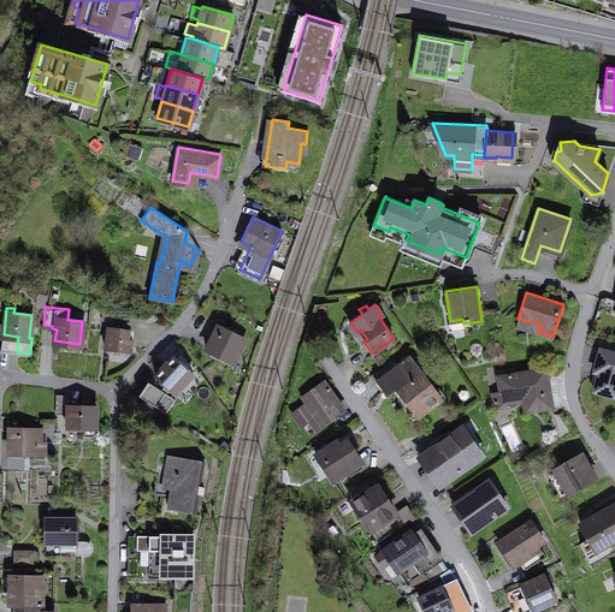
[(246,336),(218,322),(206,348),(230,358),(235,348),(238,349),(246,336)]
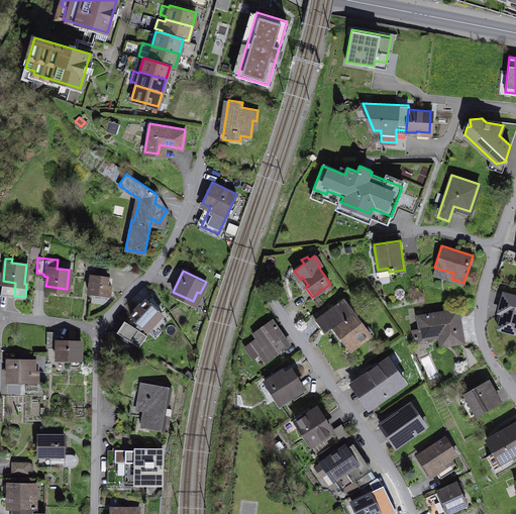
[(108,276),(90,274),(88,292),(109,294),(111,284),(107,284),(108,276)]
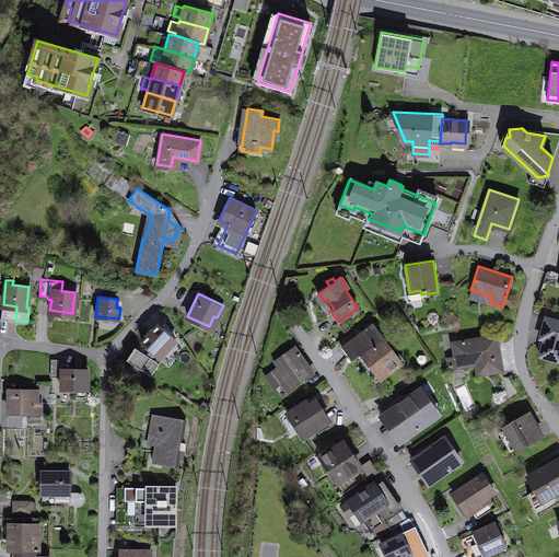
[(558,359),(558,318),(545,315),(539,336),(544,338),(539,355),(558,359)]
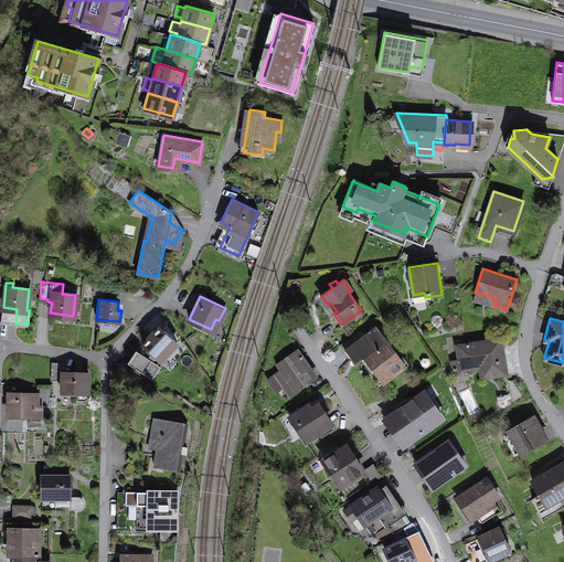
[(176,333),(166,319),(155,332),(152,330),(147,337),(149,338),(142,345),(138,351),(135,349),(127,362),(144,373),(155,357),(161,361),(177,343),(171,338),(176,333)]
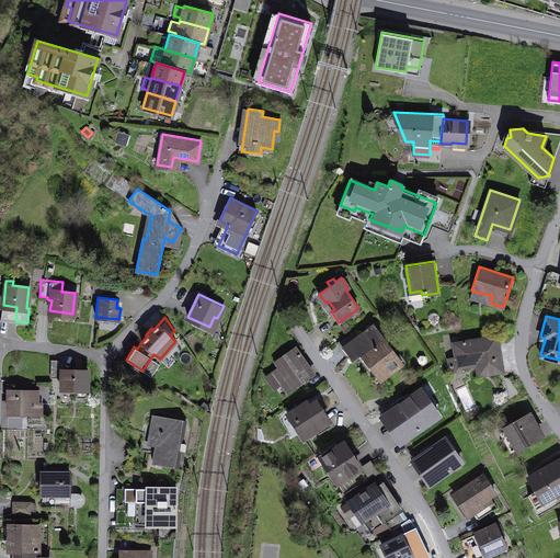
[(352,329),(336,341),(347,356),(355,351),(358,355),(362,352),(372,366),(367,369),(376,380),(400,362),(380,337),(378,339),(368,326),(356,336),(352,329)]
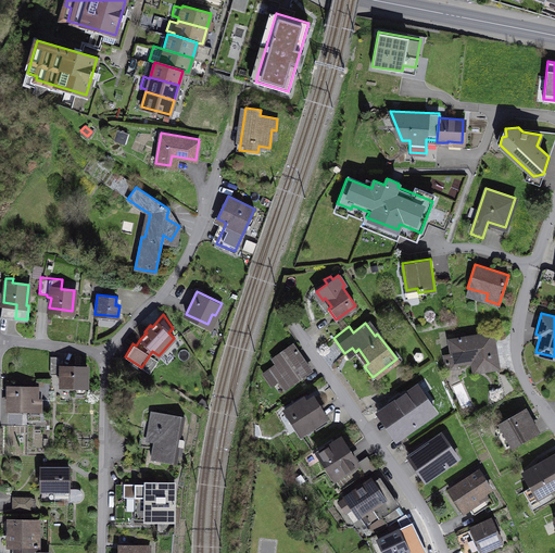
[(482,334),(450,338),(452,353),(444,354),(445,361),(453,360),(453,363),(480,359),(481,368),(497,366),(493,336),(482,337),(482,334)]
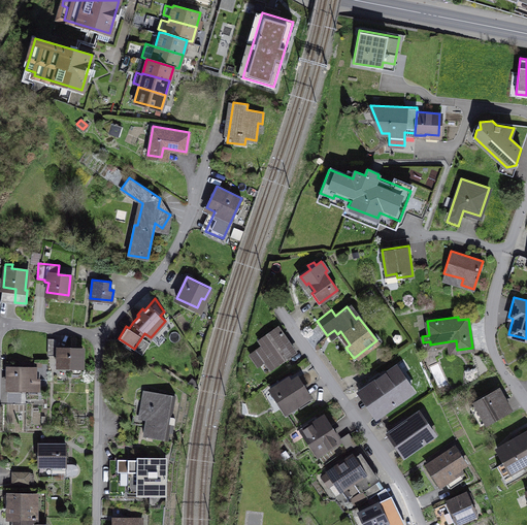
[(263,343),(250,353),(258,364),(267,357),(273,365),(294,351),(282,333),(283,332),(277,326),(260,338),(263,343)]
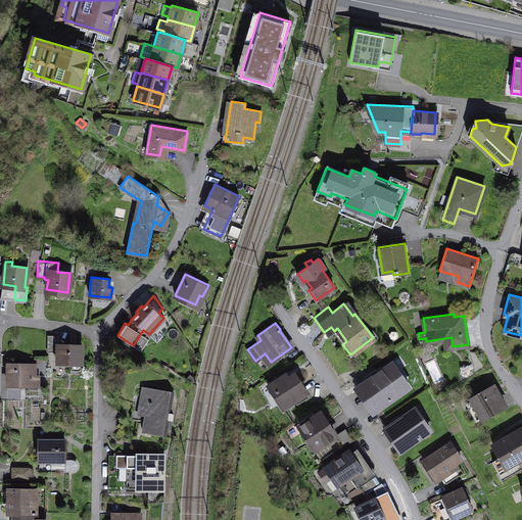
[(59,334),(47,334),(47,349),(57,350),(57,364),(69,364),(69,361),(81,362),(81,341),(58,341),(59,334)]
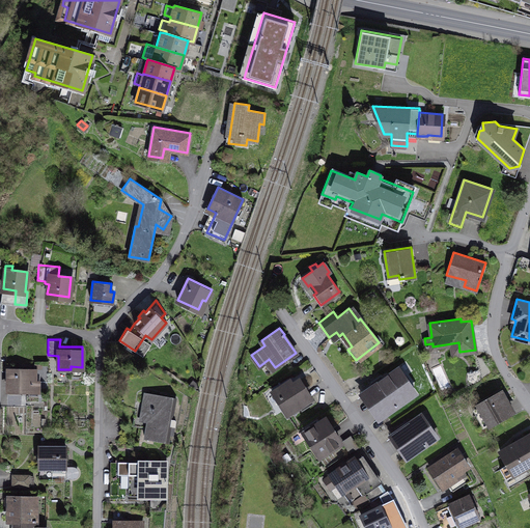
[(21,368),(7,368),(7,390),(28,390),(28,393),(38,393),(38,379),(34,379),(34,368),(26,368),(27,364),(21,364),(21,368)]
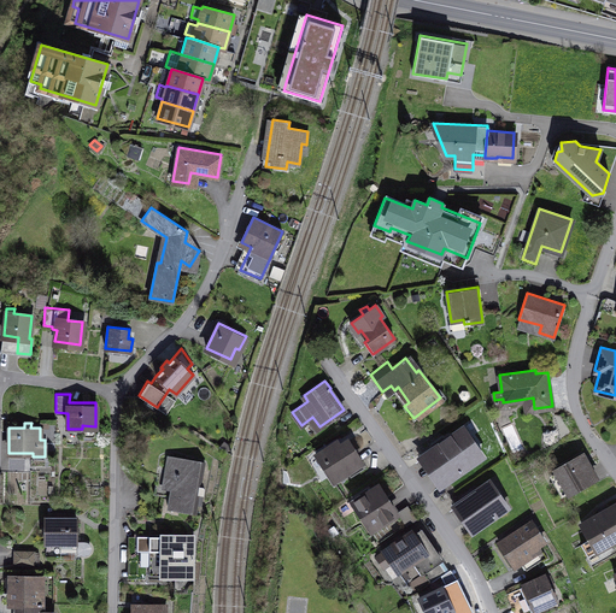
[(426,452),(445,481),(482,455),(463,426),(426,452)]
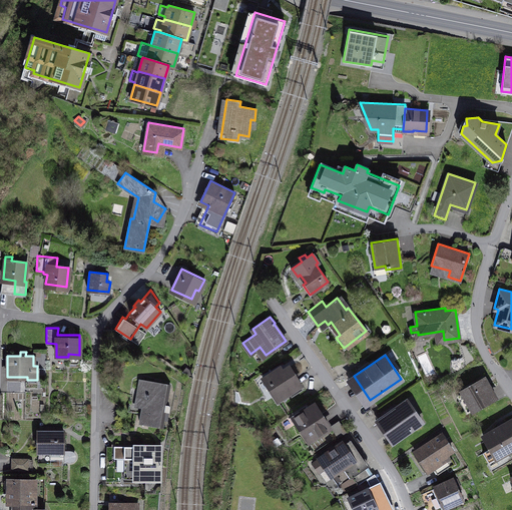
[(263,377),(277,399),(299,385),(293,376),(295,376),(288,365),(282,369),(280,367),(263,377)]
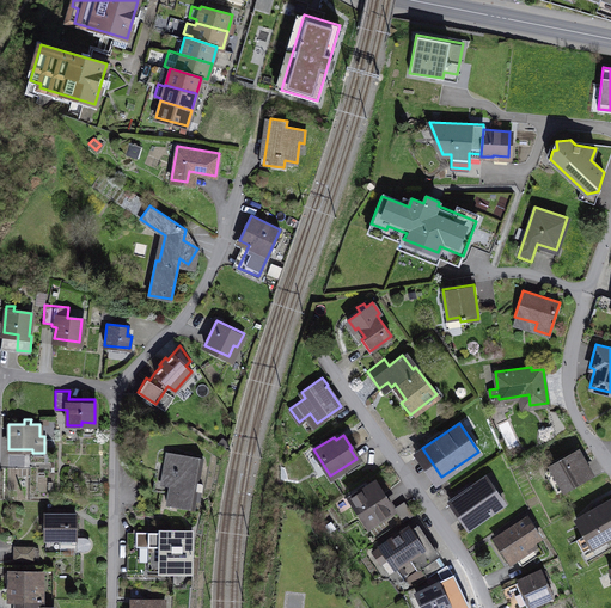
[(202,456),(167,450),(162,481),(170,484),(166,503),(193,508),(202,456)]
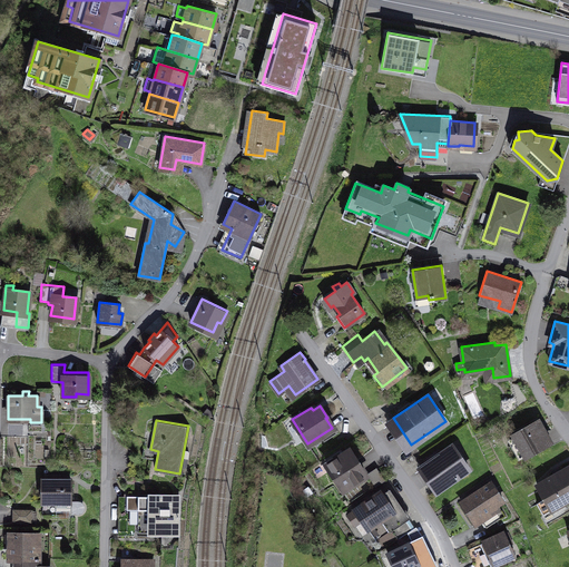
[(538,420),(512,434),(525,456),(550,441),(538,420)]
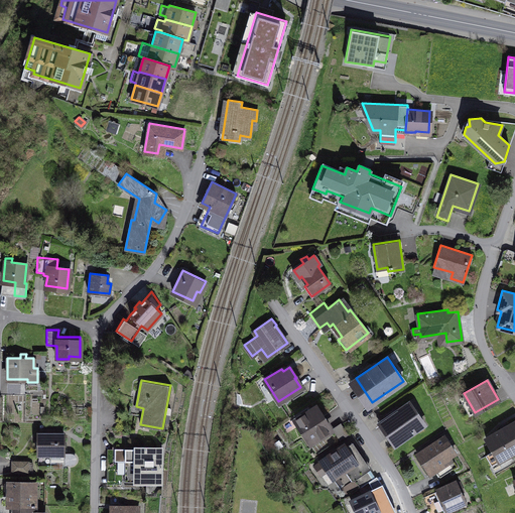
[(384,418),(399,440),(424,423),(409,401),(384,418)]
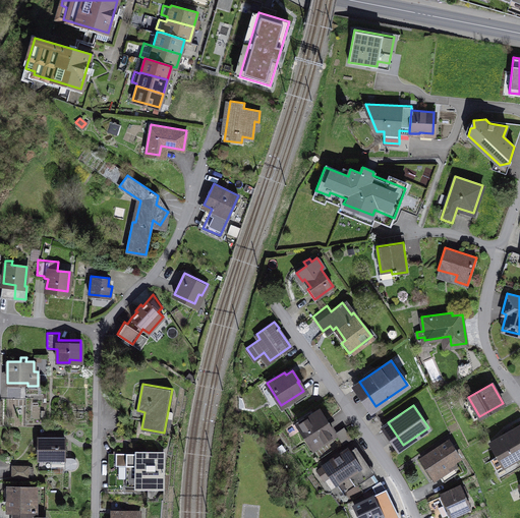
[(297,420),(313,446),(324,439),(323,438),(332,432),(319,410),(311,415),(309,412),(297,420)]
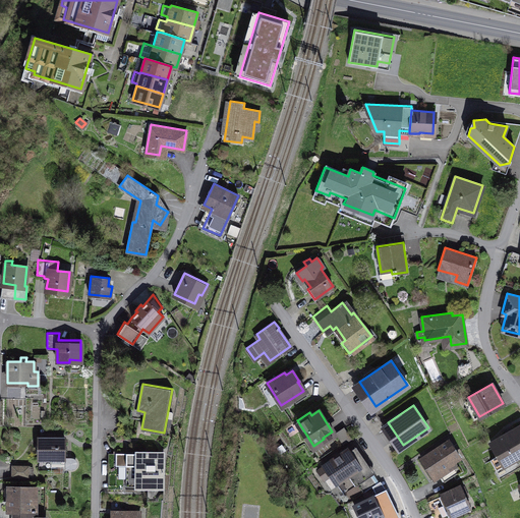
[(506,433),(490,442),(498,454),(490,458),(496,468),(519,454),(519,423),(505,430),(506,433)]
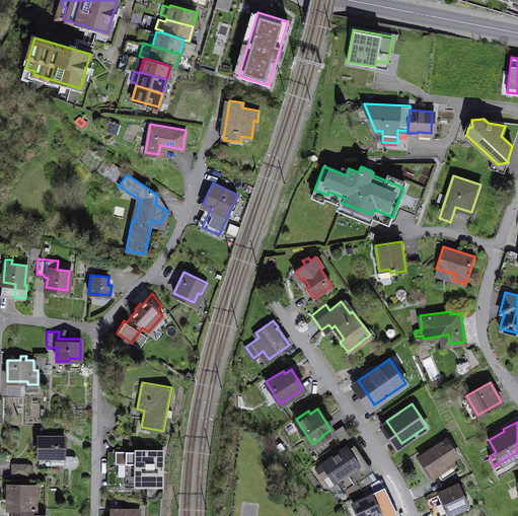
[(47,435),(38,435),(38,455),(64,456),(64,435),(55,435),(55,430),(47,430),(47,435)]
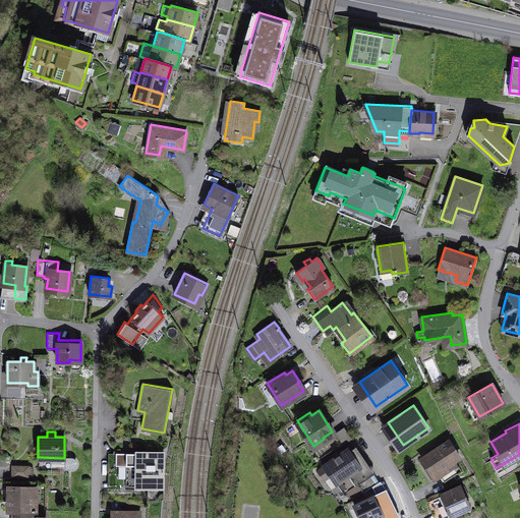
[(448,440),(421,457),(435,477),(440,474),(444,480),(457,471),(450,462),(459,456),(448,440)]
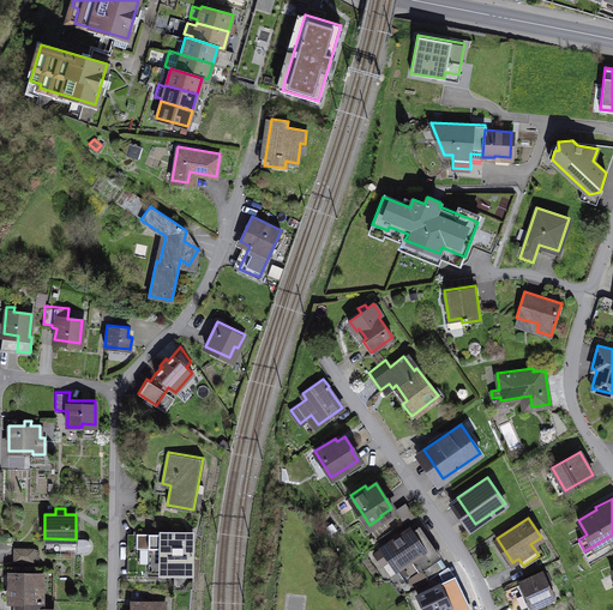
[(389,557),(396,567),(413,556),(420,568),(440,555),(419,523),(394,538),(391,535),(379,542),(382,547),(374,551),(382,562),(389,557)]
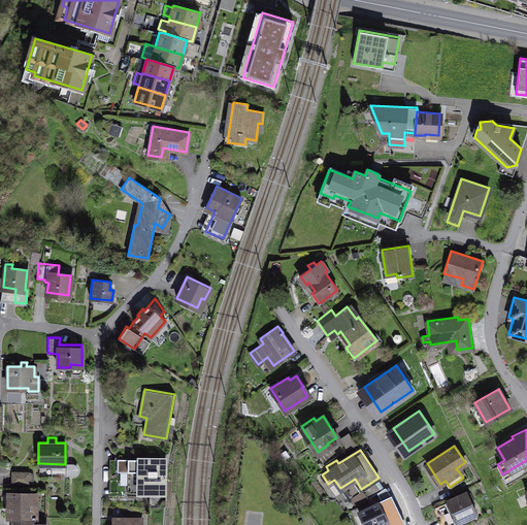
[(164,458),(127,458),(127,491),(163,492),(164,458)]
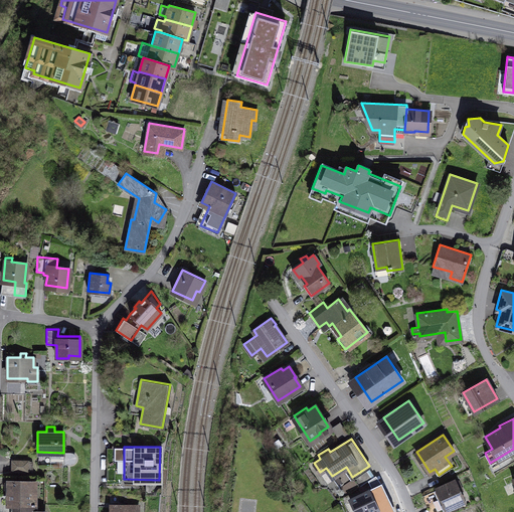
[(71,452),(66,452),(65,462),(71,461),(73,460),(74,456),(73,453),(71,452)]
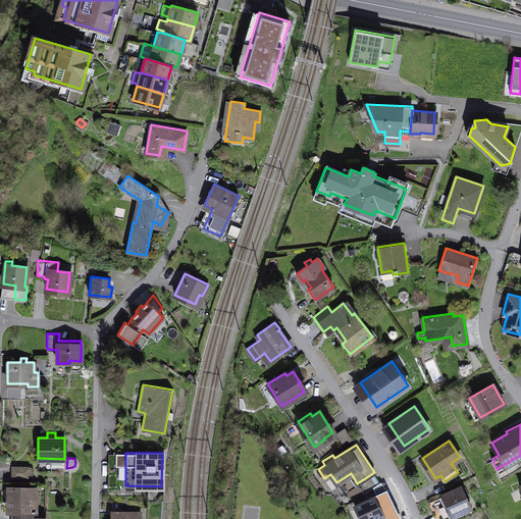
[(28,475),(28,465),(12,465),(11,475),(28,475)]
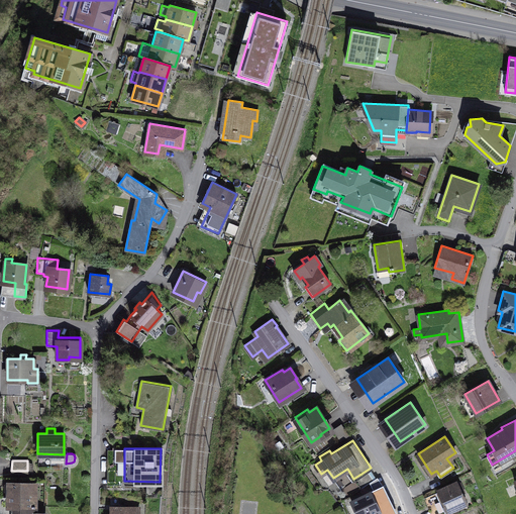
[(439,492),(426,498),(433,513),(447,508),(447,509),(465,502),(460,492),(465,491),(460,482),(456,483),(455,482),(438,489),(439,492)]
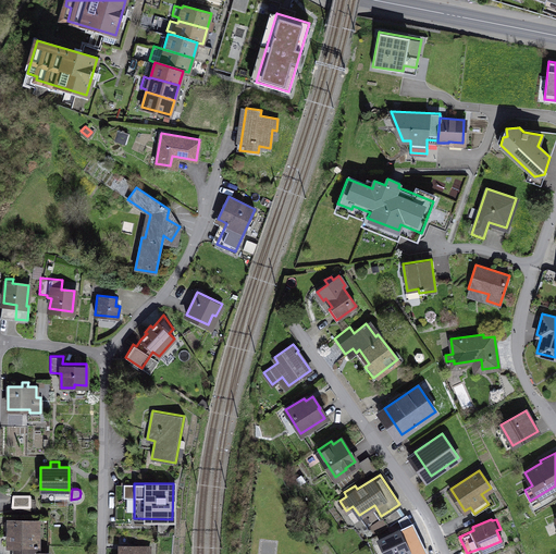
[(38,521),(5,521),(5,526),(9,526),(9,543),(13,543),(13,553),(48,553),(49,553),(38,552),(38,521)]
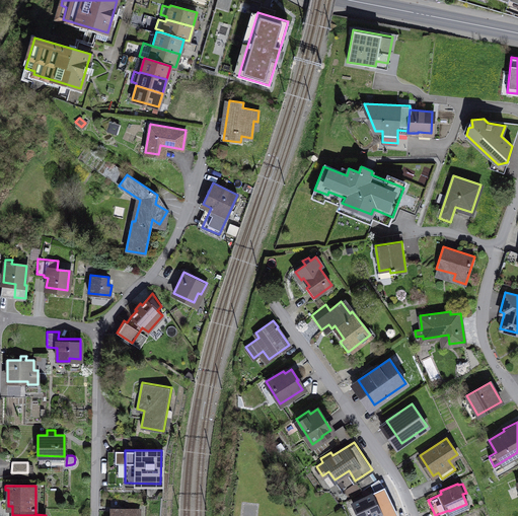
[(373,492),(383,515),(388,515),(395,513),(383,488),(373,492)]
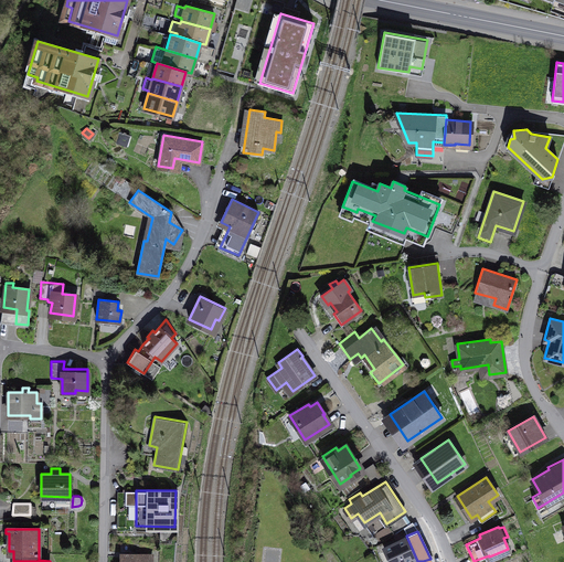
[(382,547),(389,561),(415,561),(416,561),(404,537),(382,547)]
